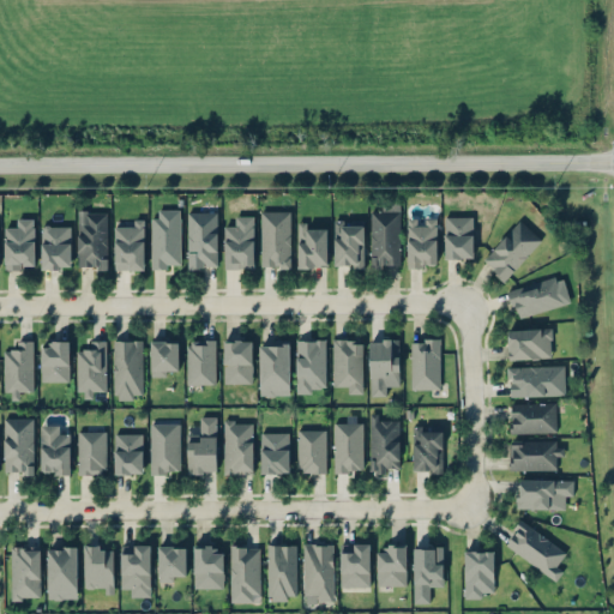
[(401,203),(371,203),(371,266),(401,266),(401,203)]
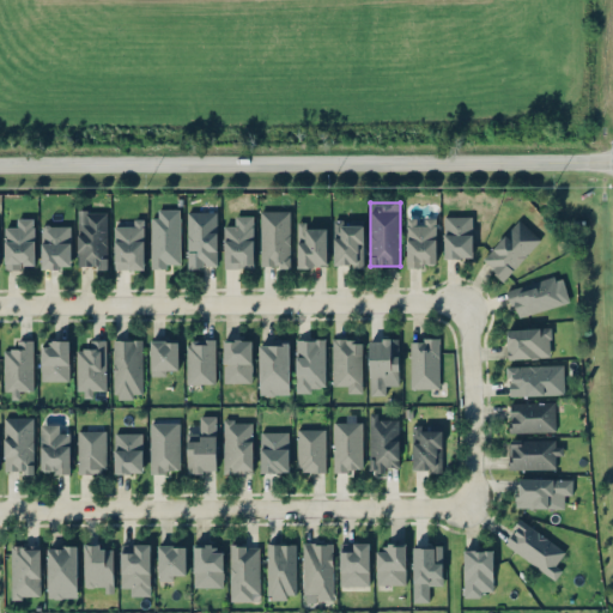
[(151,208),(151,267),(180,267),(180,208),(151,208)]
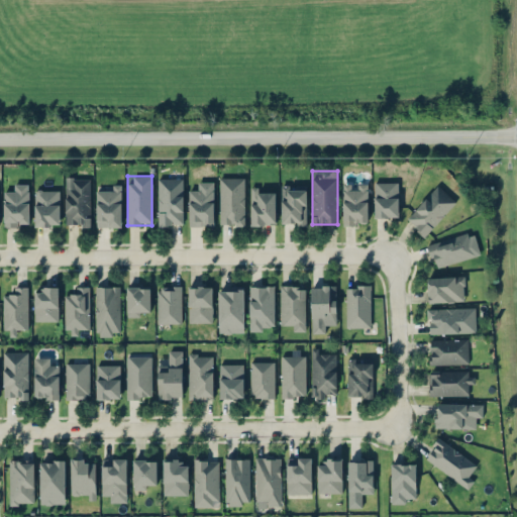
[(219,225),(243,225),(243,177),(219,177),(219,225)]
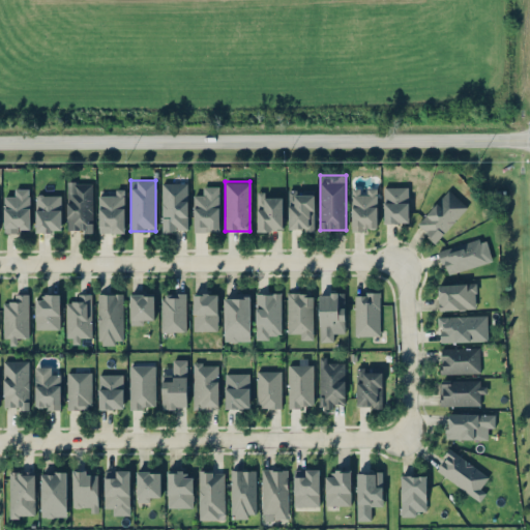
[(67,231),(91,231),(91,182),(67,182),(67,231)]
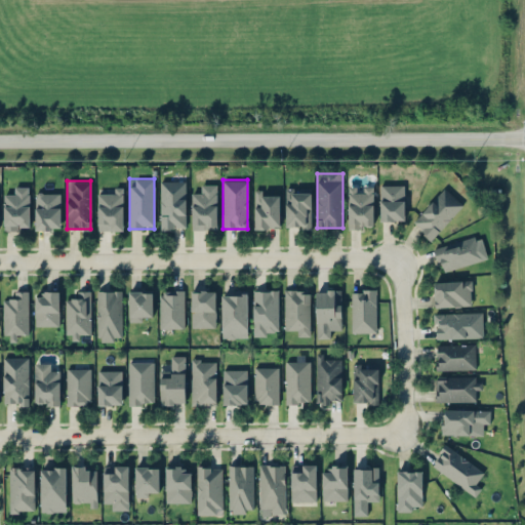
[(185,180),(160,180),(160,229),(185,229),(185,180)]
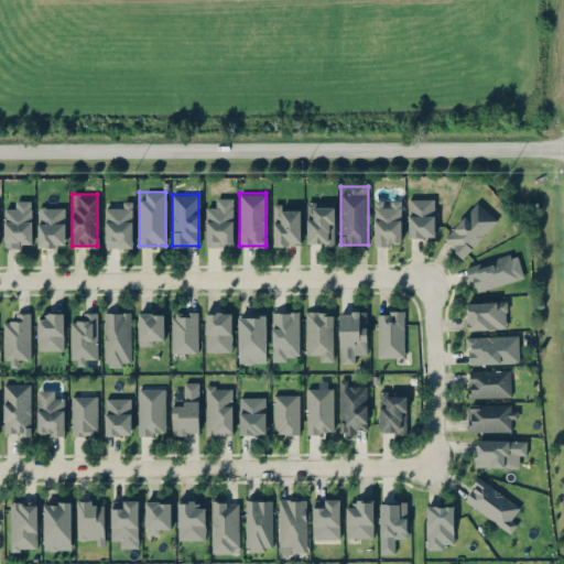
[(205,246),(232,246),(232,198),(215,197),(215,208),(205,208),(205,246)]
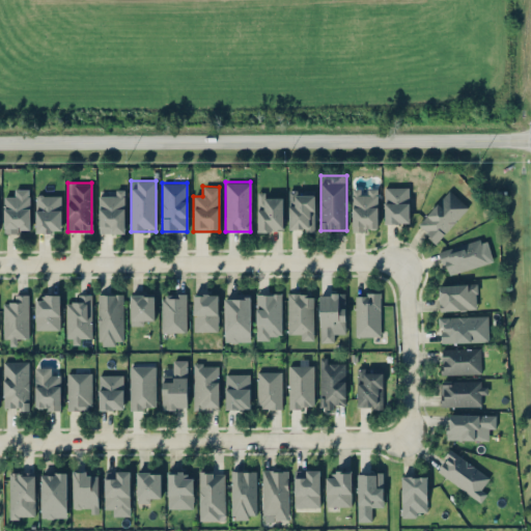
[(409,222),(409,187),(384,187),(384,222),(409,222)]
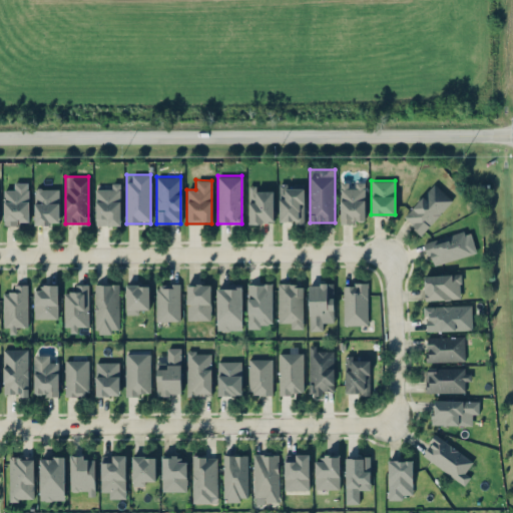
[(3,224),(28,224),(28,182),(13,182),(13,191),(3,191),(3,224)]
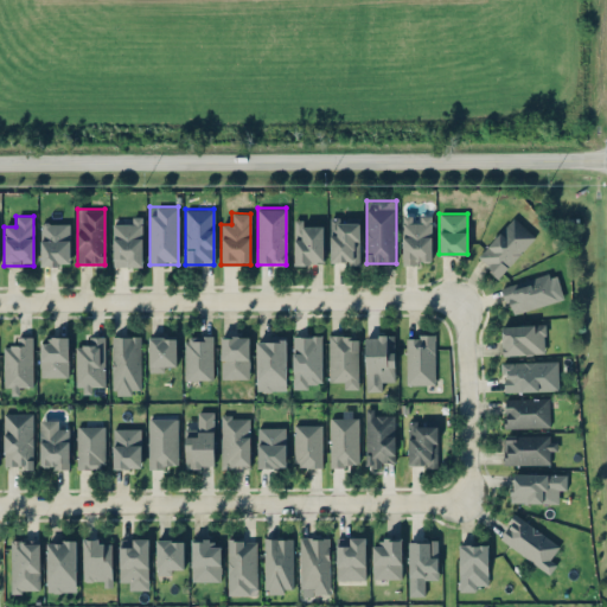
[(430,216),(402,216),(402,263),(430,263),(430,216)]
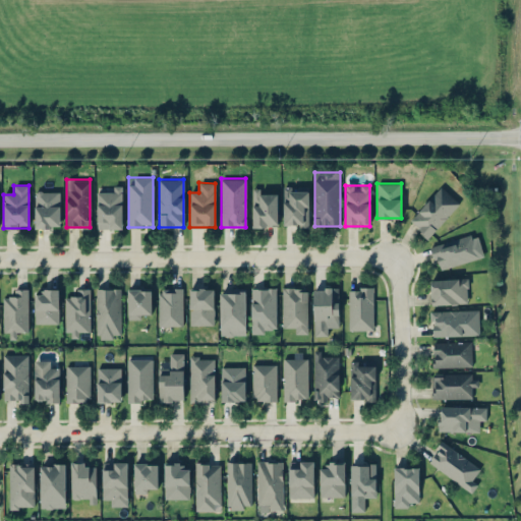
[(97,186),(97,228),(122,228),(122,186),(97,186)]
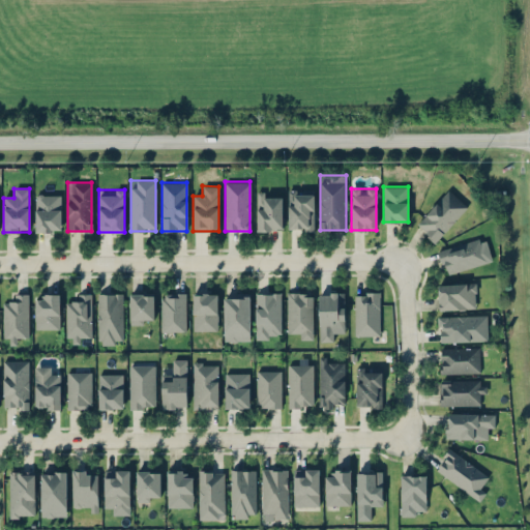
[(314,229),(314,189),(288,189),(288,229),(314,229)]
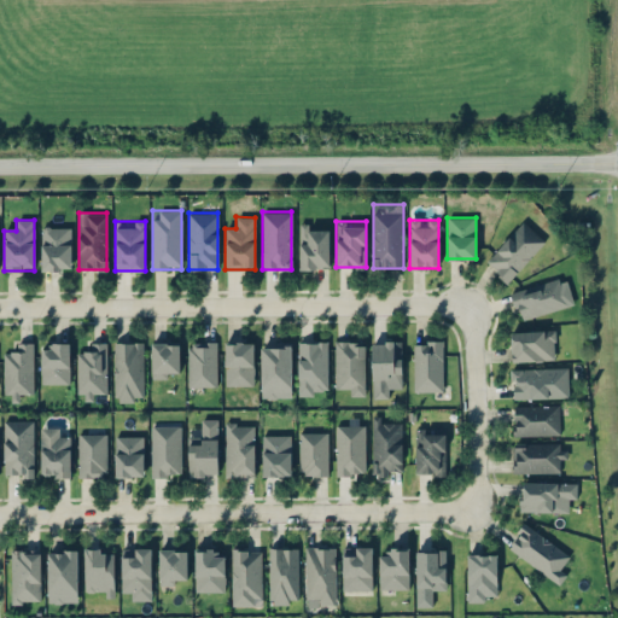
[(544,243),(524,221),(484,258),(505,280),(544,243)]
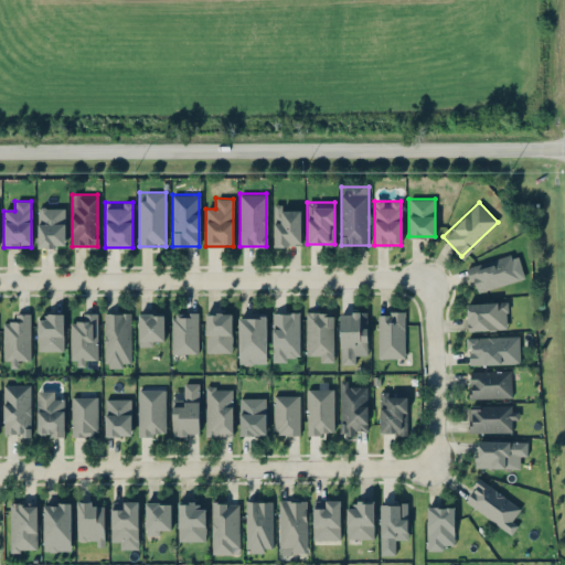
[(273,245),(300,245),(300,204),(273,204),(273,245)]
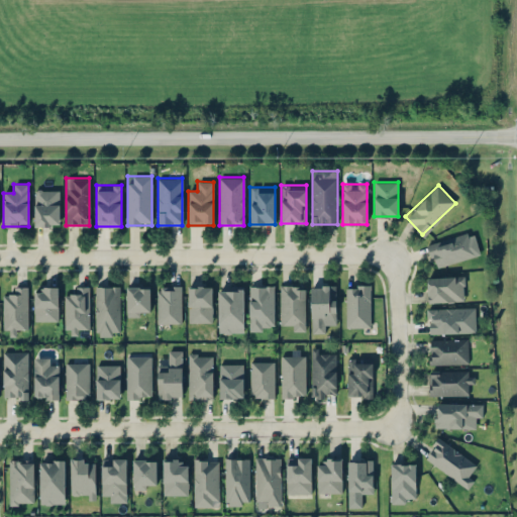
[(33,190),(33,225),(58,225),(58,190),(33,190)]
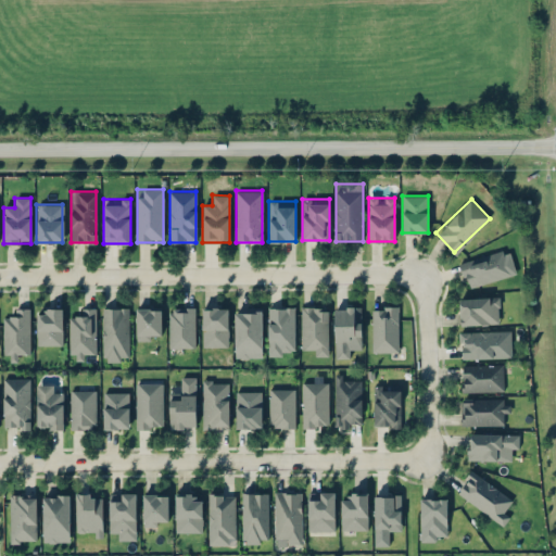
[(509,276),(502,250),(458,262),(466,288),(509,276)]
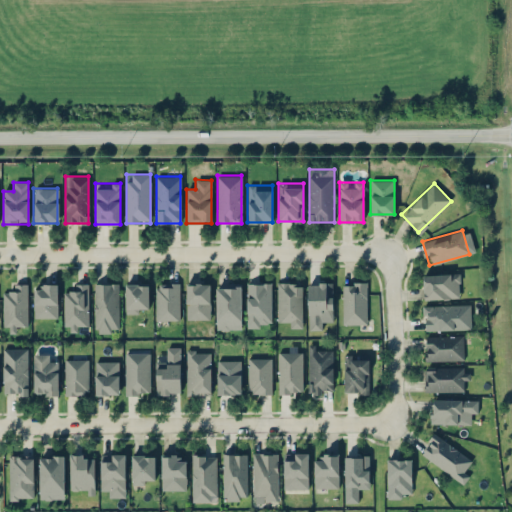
[(423,274),(424,299),(459,297),(458,273),(423,274)]
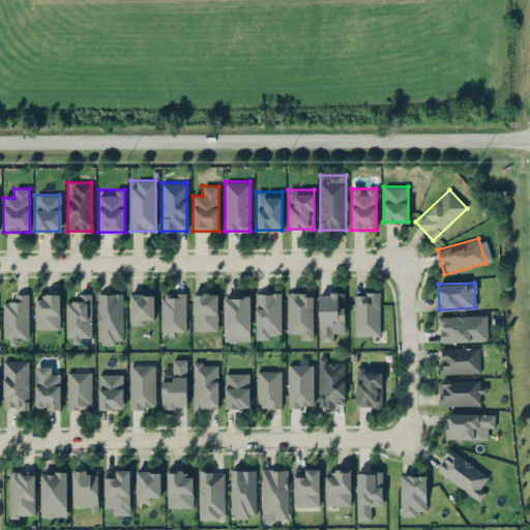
[(287,337),(313,337),(313,292),(287,292),(287,337)]
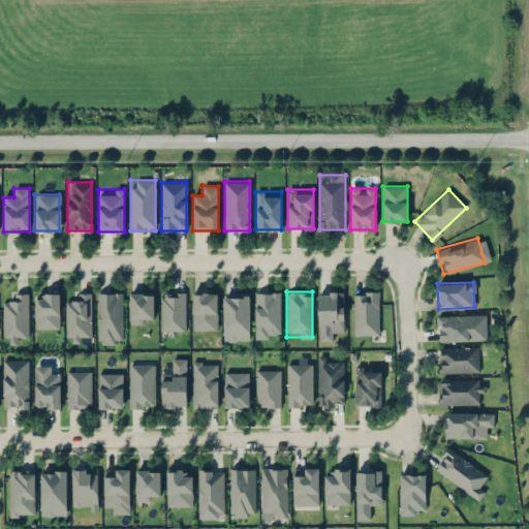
[(317,291),(317,340),(334,340),(334,330),(343,330),(343,291),(317,291)]
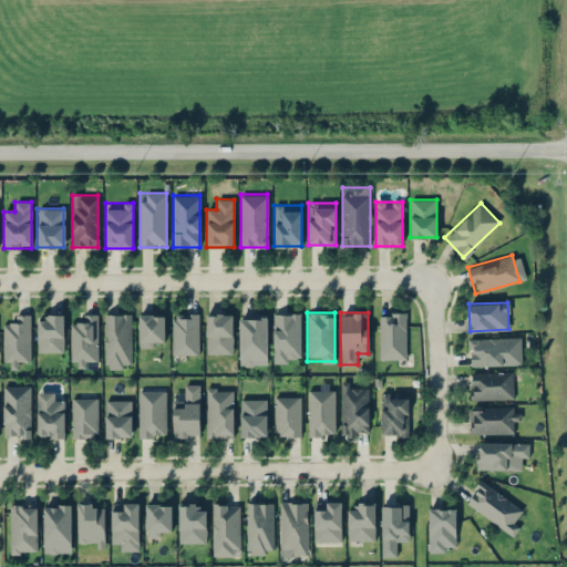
[(379,358),(405,358),(405,312),(379,312),(379,358)]
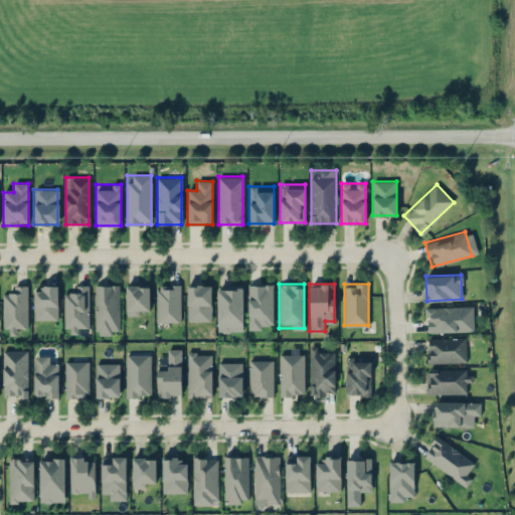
[(27,285),(11,285),(11,294),(3,294),(3,333),(17,333),(17,326),(27,326),(27,285)]
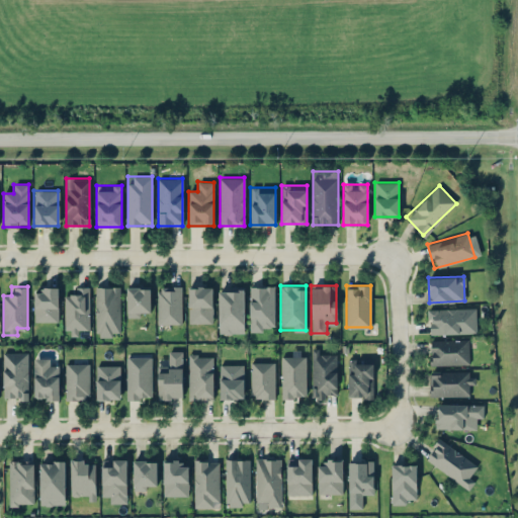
[(58,321),(58,286),(33,286),(33,321),(58,321)]
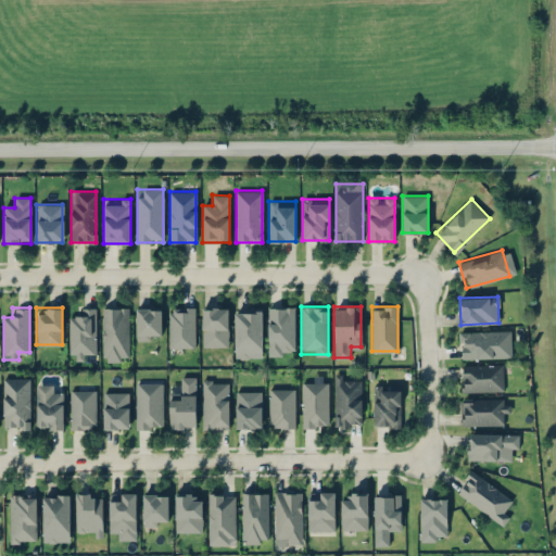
[(95,352),(95,307),(80,307),(80,317),(68,317),(68,358),(88,358),(88,352),(95,352)]
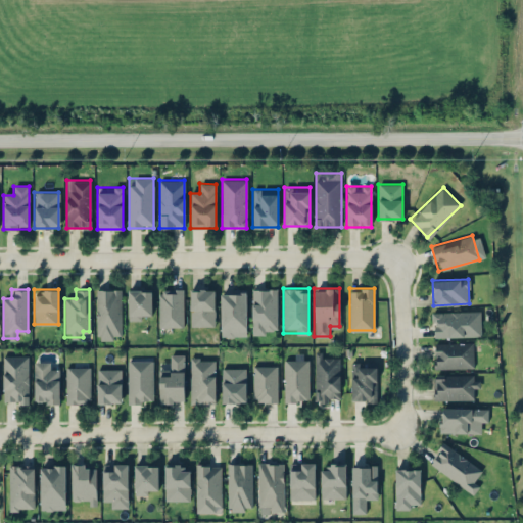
[(121,339),(121,289),(95,289),(95,339),(121,339)]
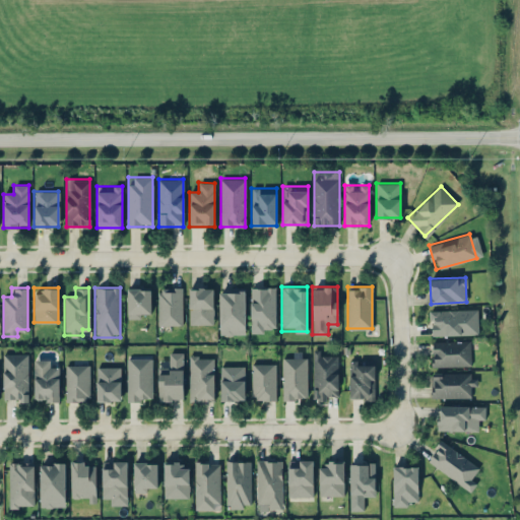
[(150,317),(150,287),(127,287),(127,317),(150,317)]
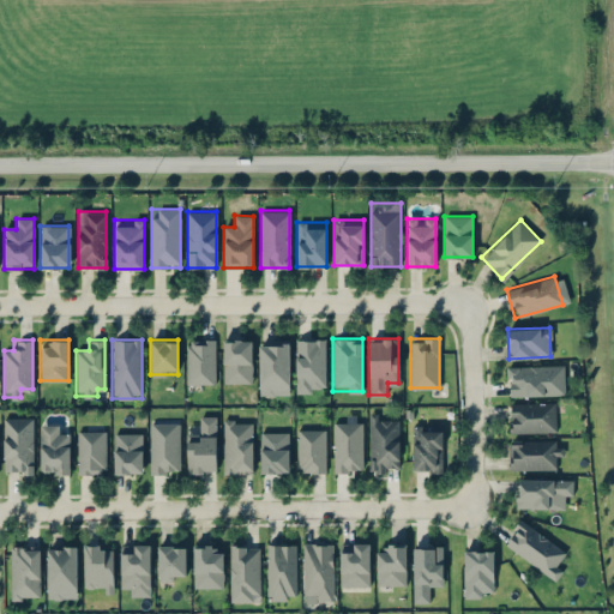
[(214,339),(186,339),(186,383),(214,383),(214,339)]
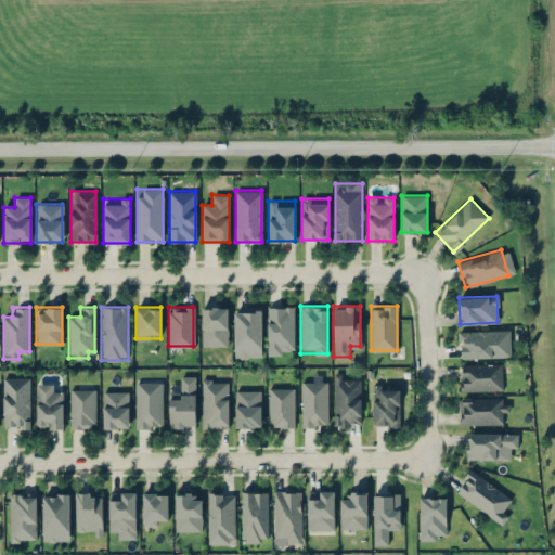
[(227,307),(202,307),(202,346),(227,346),(227,307)]
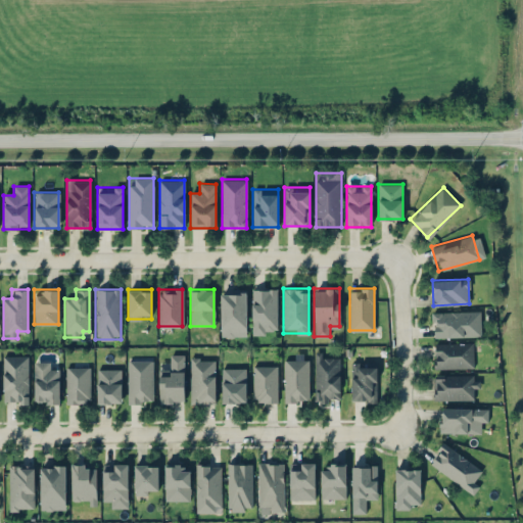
[(277,333),(277,289),(251,289),(251,333),(277,333)]
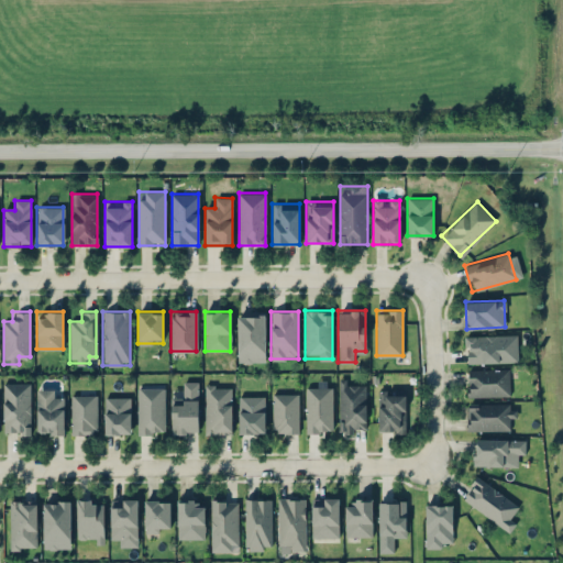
[(265,361),(265,313),(238,313),(238,361),(265,361)]
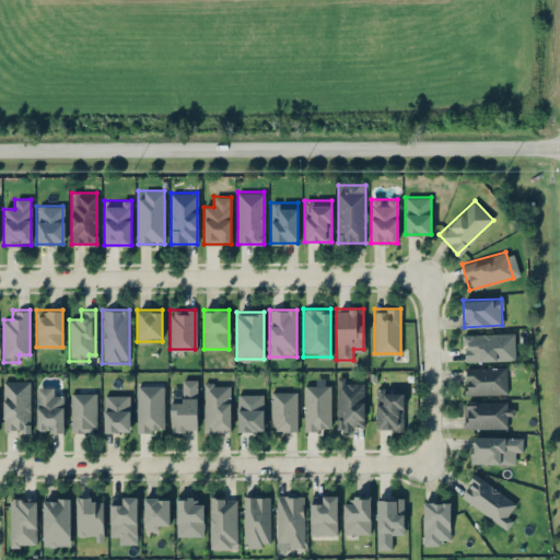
[(513,360),(513,333),(464,333),(464,360),(513,360)]
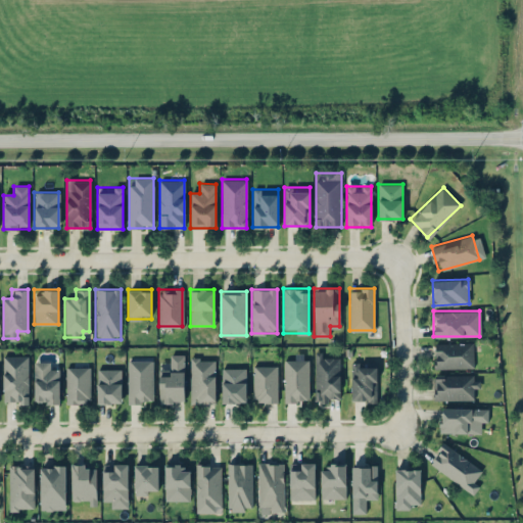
[(434,368),(473,368),(473,343),(434,343),(434,368)]
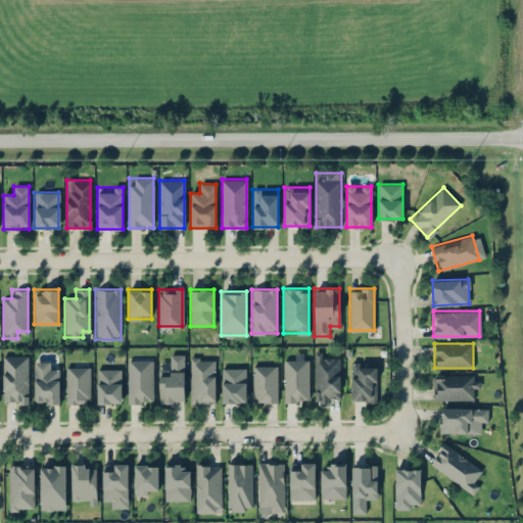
[(315,353),(315,402),(339,402),(339,353),(315,353)]
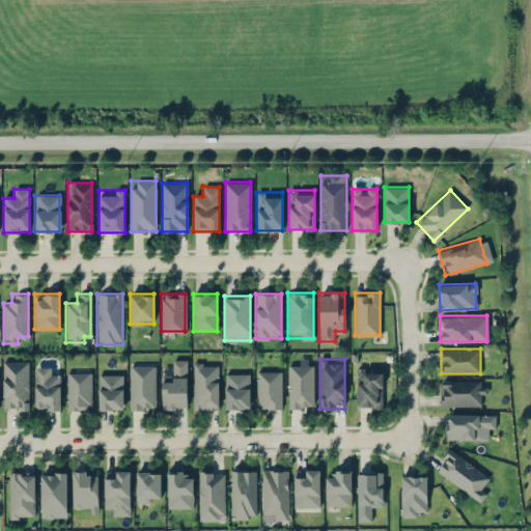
[(29,360),(2,360),(2,409),(29,409),(29,360)]
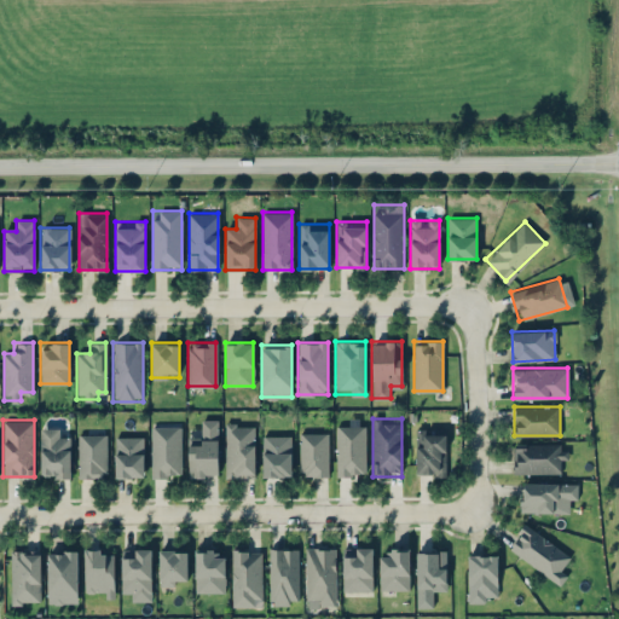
[(189,476),(218,476),(218,420),(201,420),(201,432),(189,432),(189,476)]
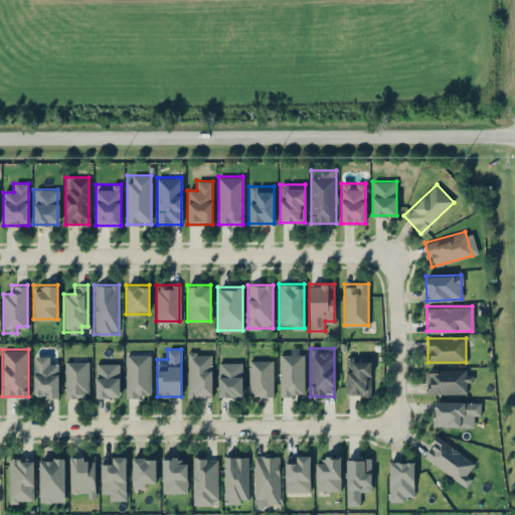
[(187,396),(212,396),(212,352),(187,352),(187,396)]
